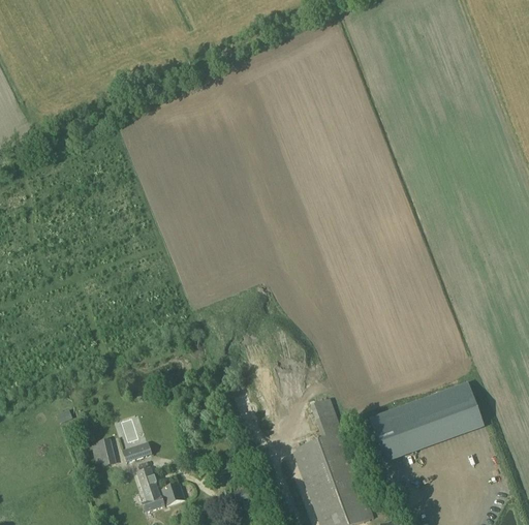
[(293,448),(320,524),(348,524),(373,516),(342,431),(330,397),(312,403),(324,437),(293,448)]
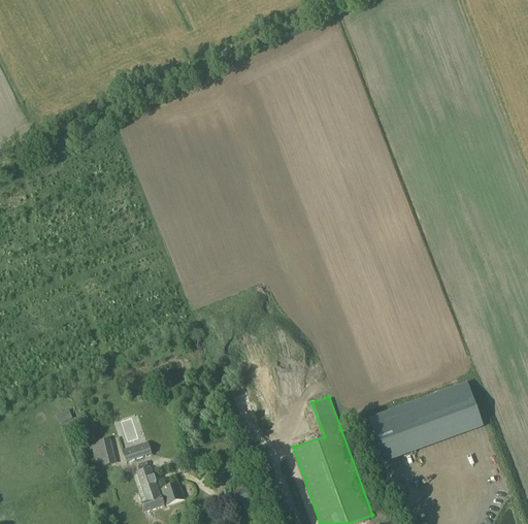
[(71,416),(68,407),(56,413),(59,420),(71,416)]
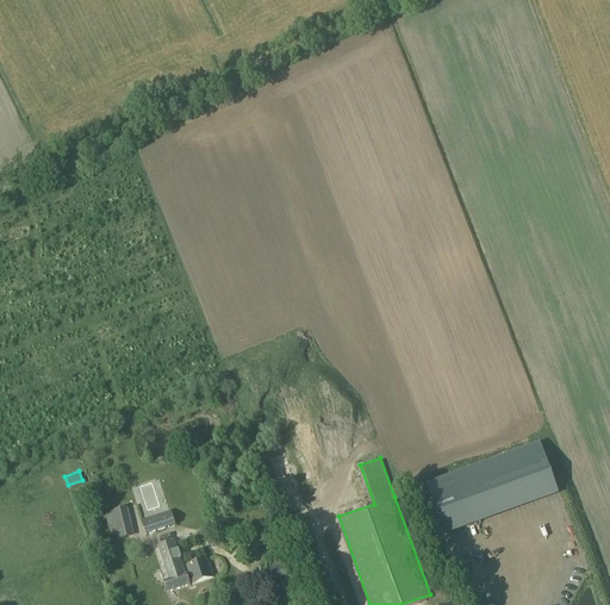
[(455,472),(428,482),(443,528),(472,517),(455,472)]
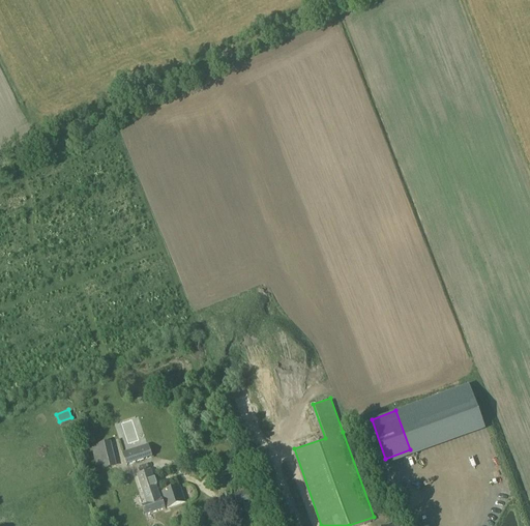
[(266,425),(260,428),(262,435),(269,433),(266,425)]
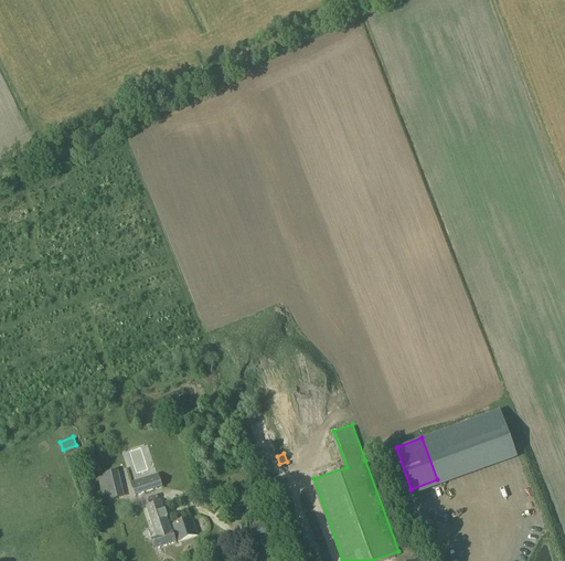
[(127,470),(130,486),(158,479),(153,464),(127,470)]
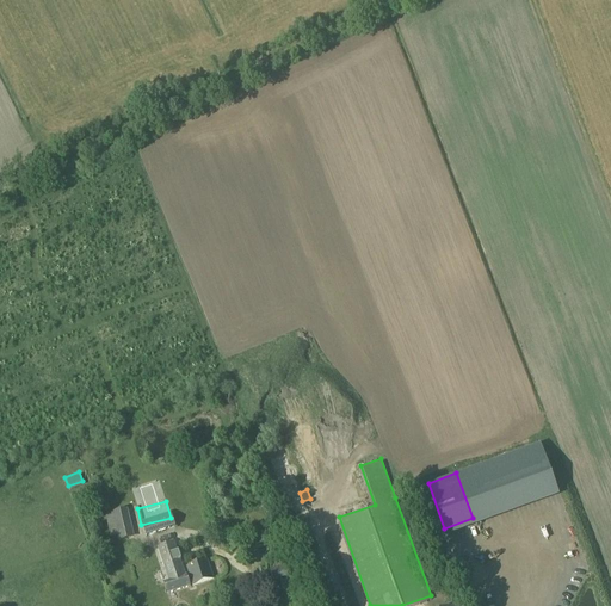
[(105,509),(110,532),(118,531),(119,537),(134,533),(128,504),(105,509)]
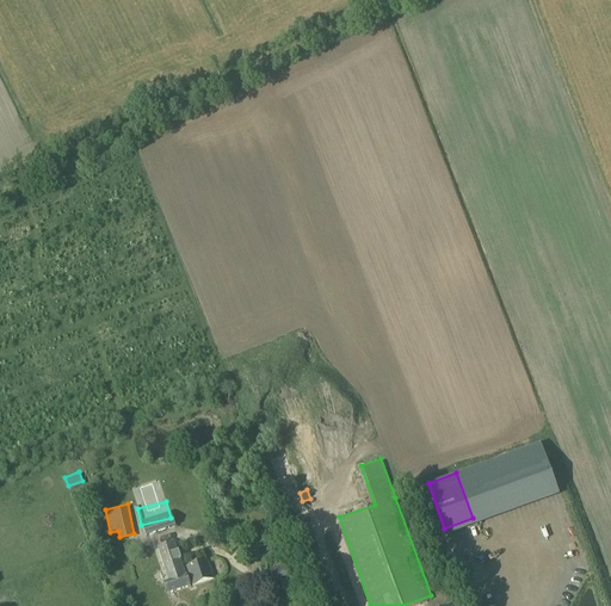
[(327,542),(322,527),(318,530),(322,544),(327,542)]
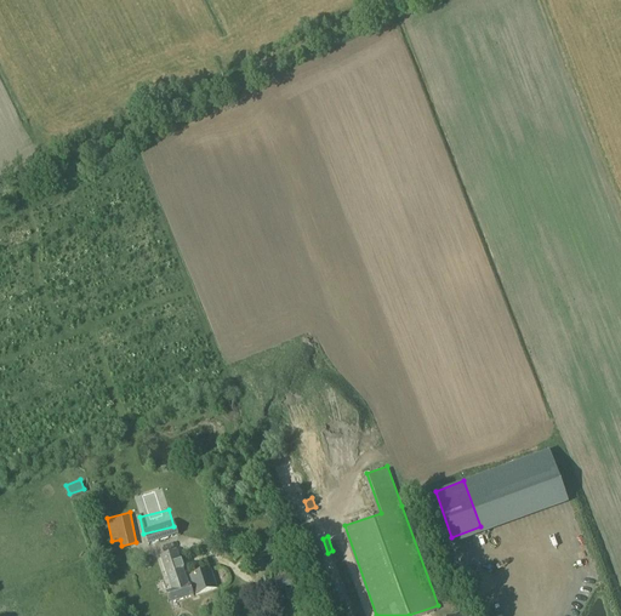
[(161,553),(171,587),(188,582),(177,548),(161,553)]
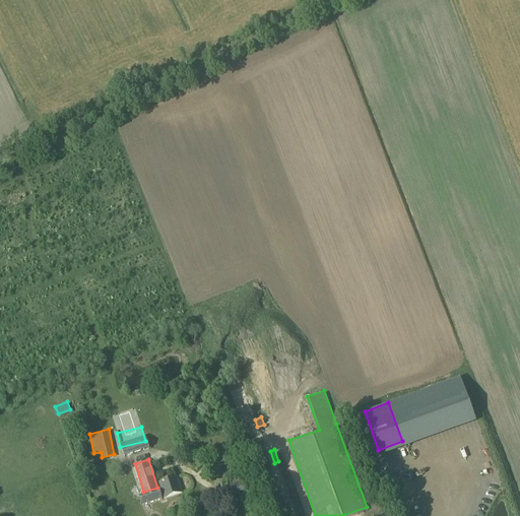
[(160,487),(157,488),(143,492),(139,494),(142,503),(181,491),(177,474),(158,480),(160,487)]
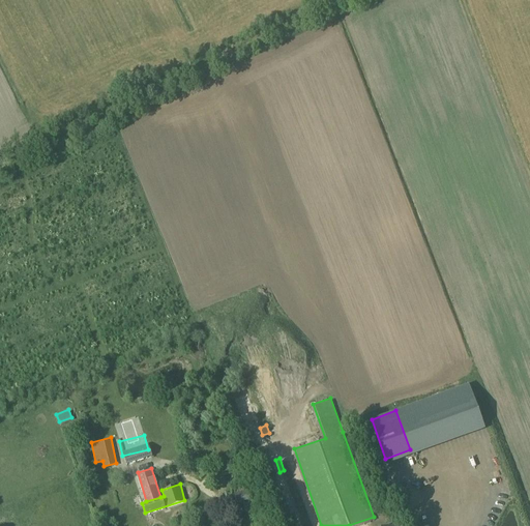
[(253,508),(249,499),(243,502),(246,510),(253,508)]
